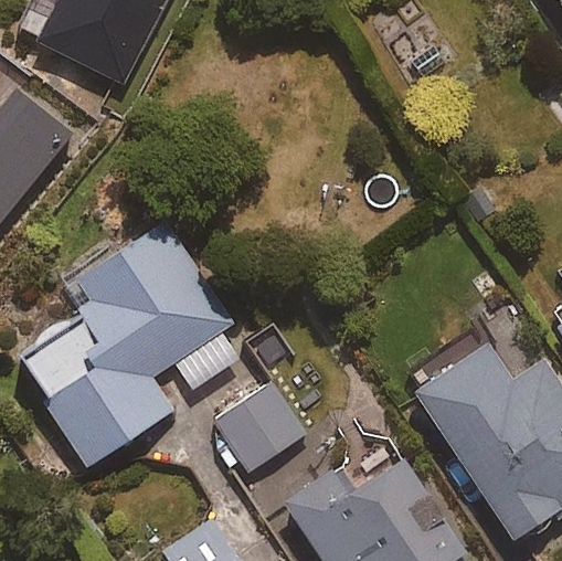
[(163,0),(56,0),(35,41),(120,85),(163,0)]
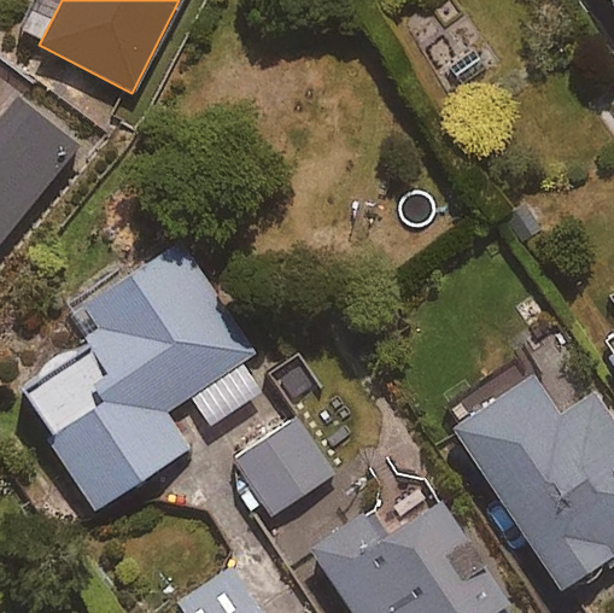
[(0,251),(81,149),(16,98),(0,117),(0,251)]
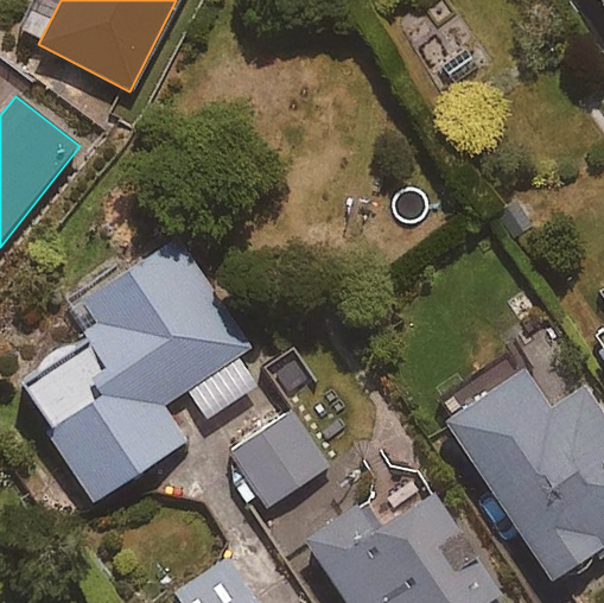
[(203,419),(258,385),(240,357),(249,351),(178,237),(68,306),(88,340),(20,382),(91,497),(183,442),(159,404),(184,387),(203,419)]
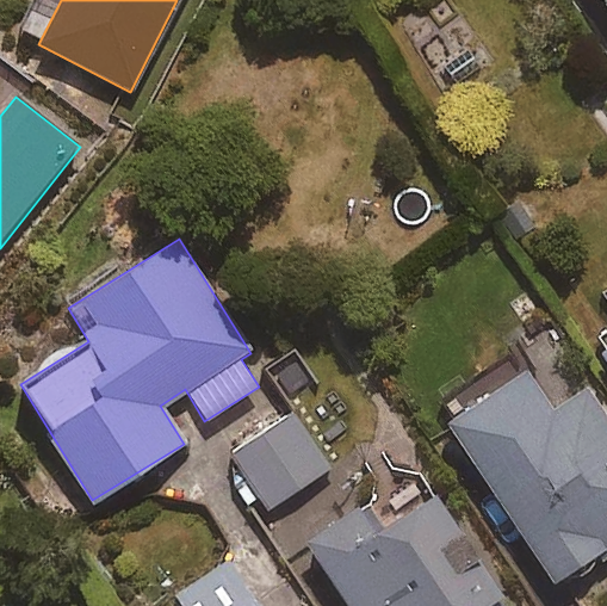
[(549,414),(519,370),(445,420),(556,586),(606,550),(606,422),(584,390),(549,414)]
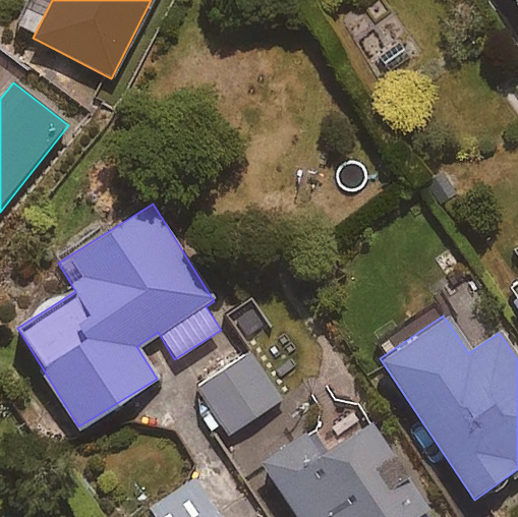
[(279,402),(247,354),(194,389),(225,436),(279,402)]
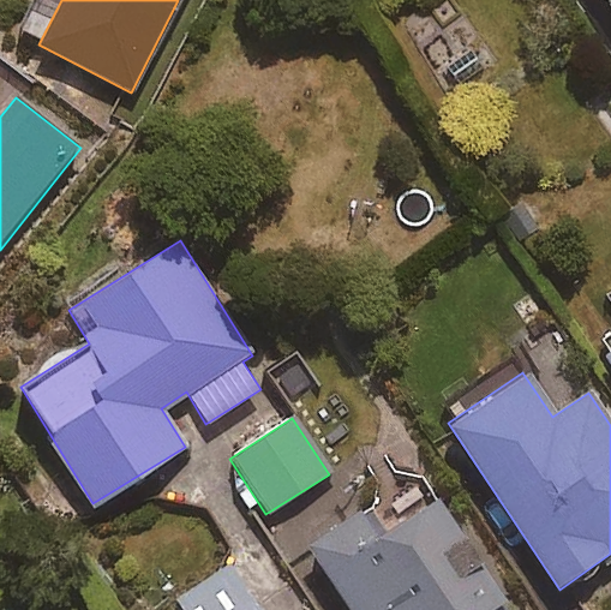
[(513,609),(435,492),(401,515),(340,515),(304,539),(349,609),(513,609)]
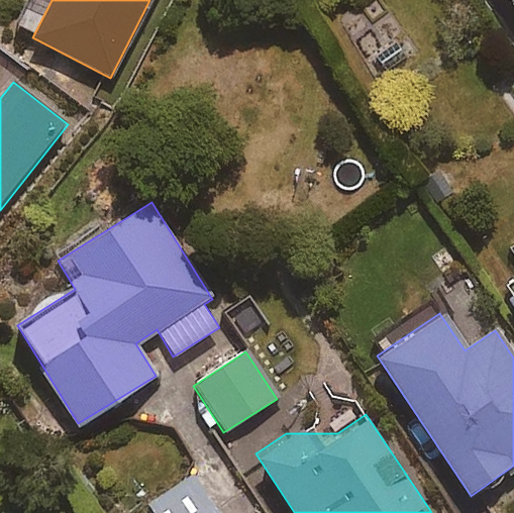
[(147,504),(152,512),(217,512),(194,475),(147,504)]
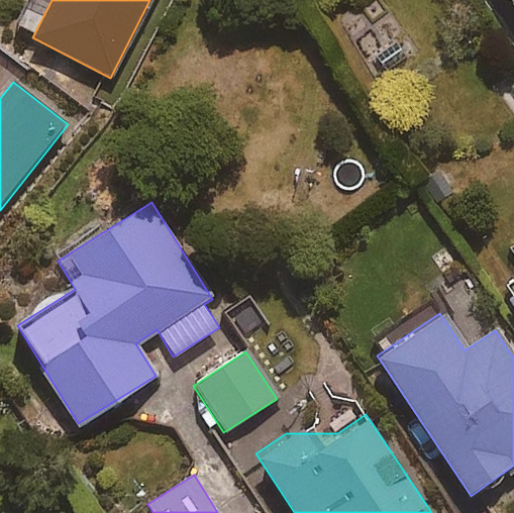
All buildings are outlined.
